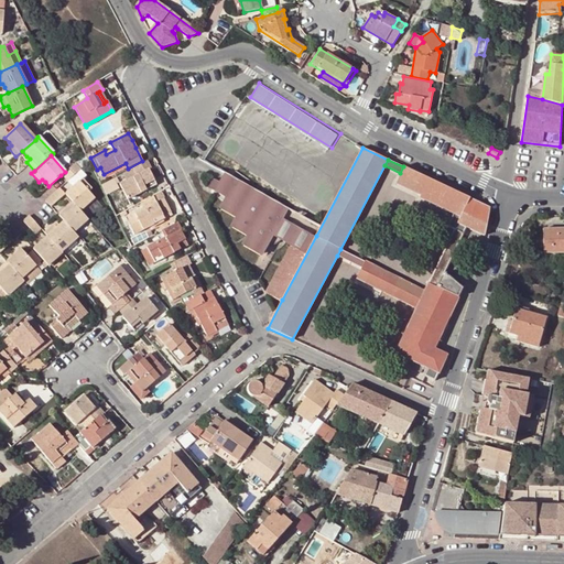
[(119,185),(127,199),(145,191),(143,185),(153,179),(148,169),(151,167),(148,161),(132,169),(137,176),(119,185)]
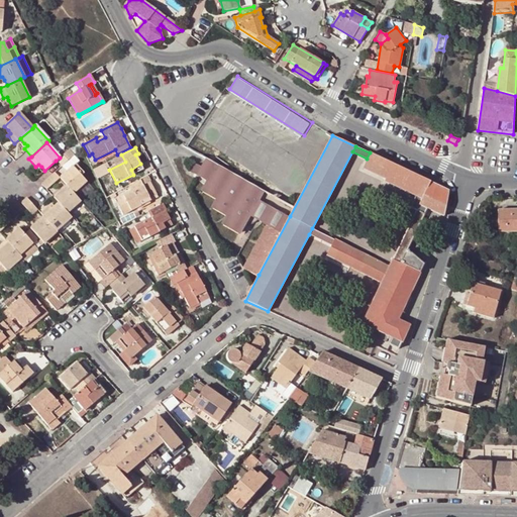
[(56,161),(61,166),(74,154),(69,149),(60,158),(56,161)]
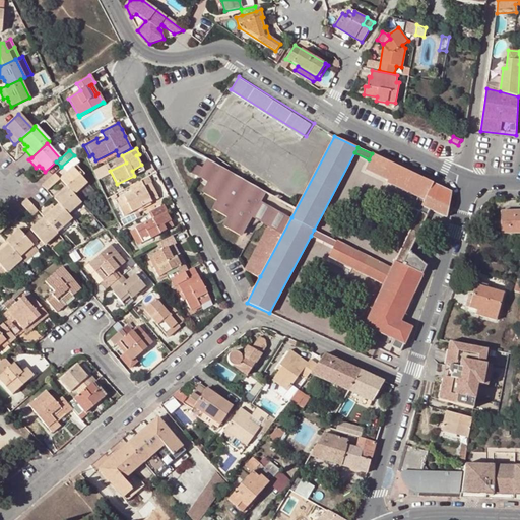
[(417,197),(424,200),(433,182),(372,153),(369,159),(365,170),(388,181),(386,183),(417,197)]
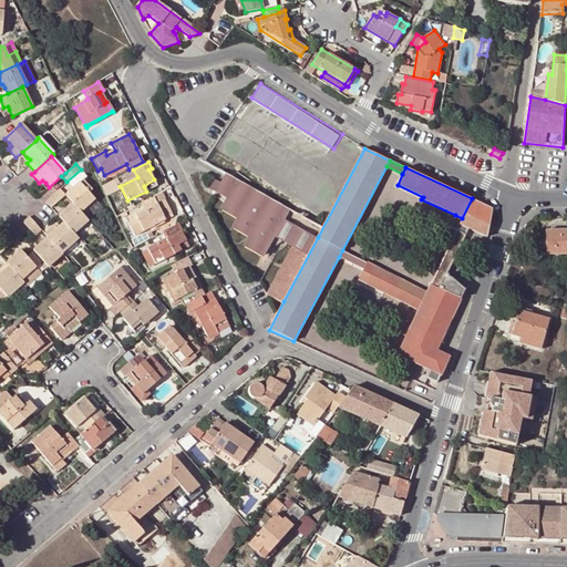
[(228,174),(224,184),(218,193),(224,195),(234,177),(228,174)]
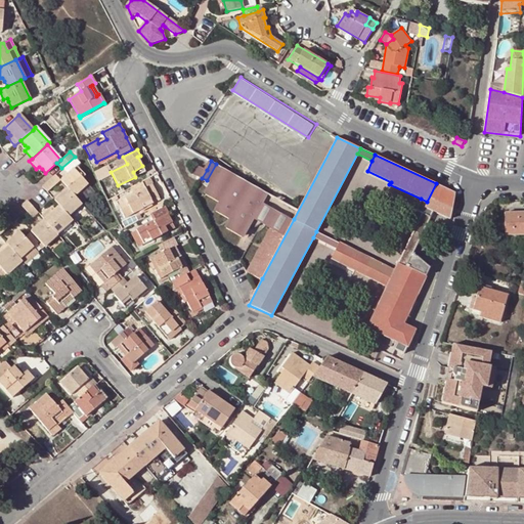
[(216,164),(207,180),(212,183),(207,191),(222,201),(218,209),(233,217),(228,225),(244,234),(253,218),(270,227),(247,270),(262,278),(294,219),(262,201),(267,192),(216,164)]
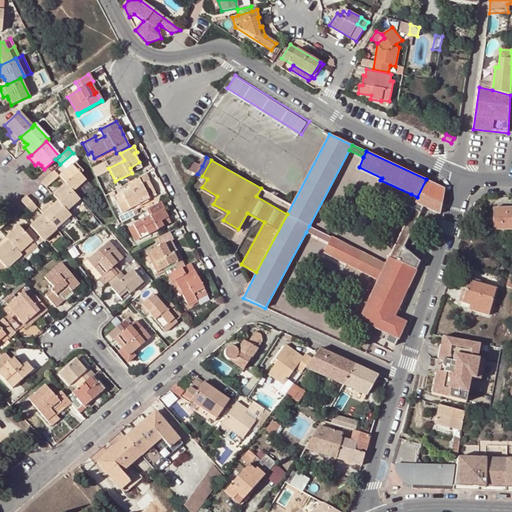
[(139,162),(130,168),(132,173),(142,168),(139,162)]
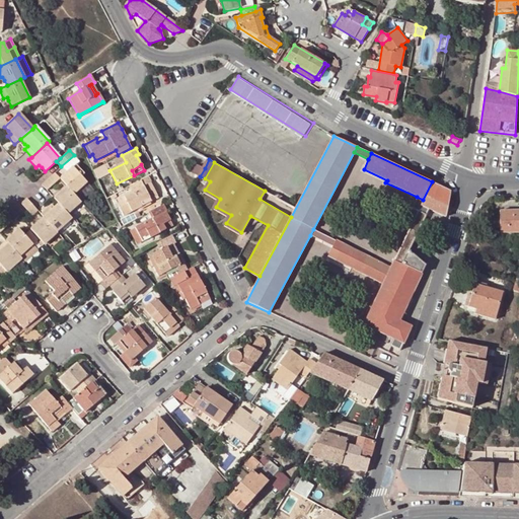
[(194,172),(200,176),(205,168),(198,164),(194,172)]
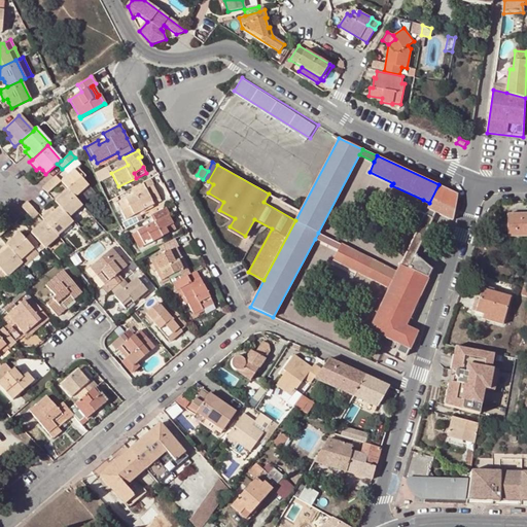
[(89,185),(74,169),(61,181),(67,188),(75,197),(89,185)]
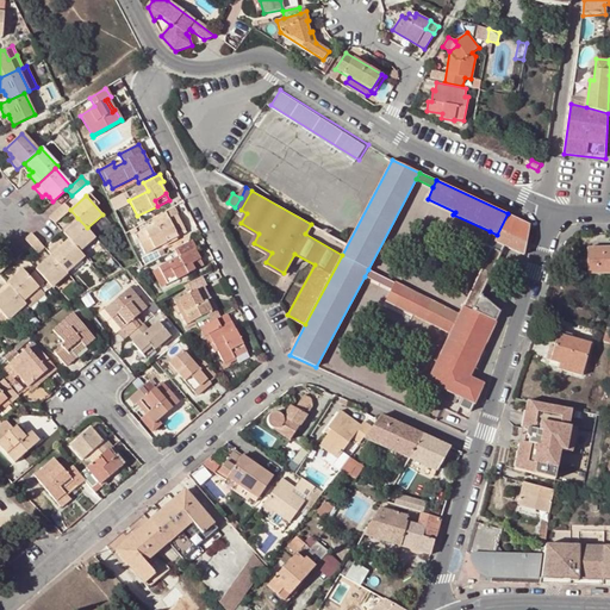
[(49,217),(55,224),(70,210),(64,203),(49,217)]
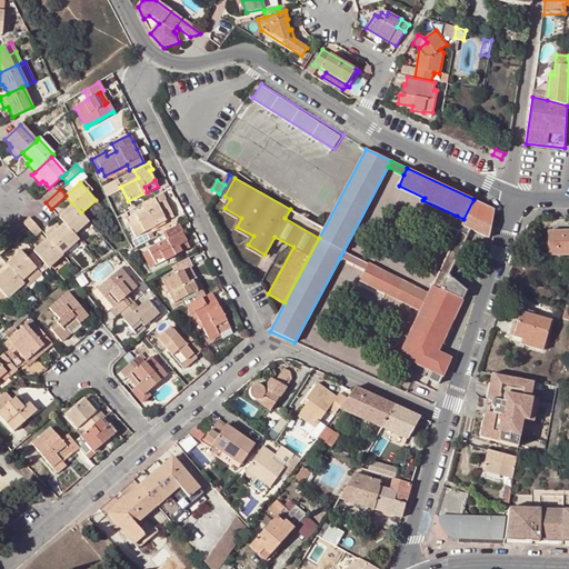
[(161,193),(140,205),(141,206),(162,195),(161,193)]
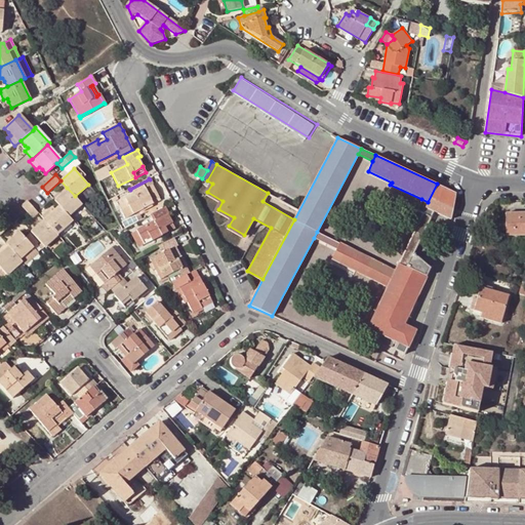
[(150,198),(157,194),(150,179),(130,190),(132,195),(117,203),(125,218),(153,204),(152,202),(150,198)]
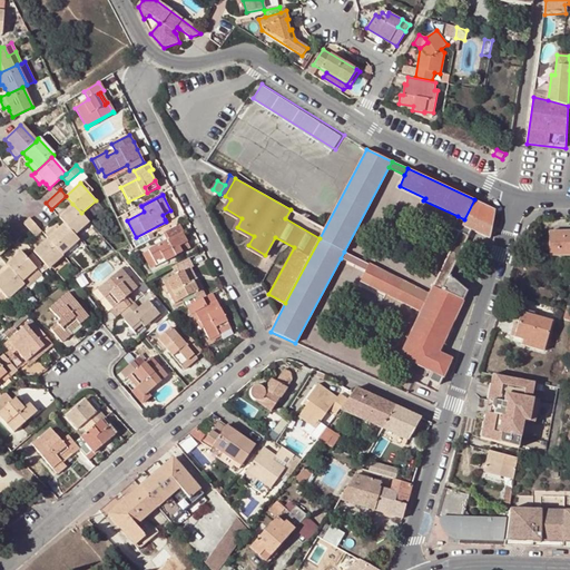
[(488,238),(494,209),(474,199),(464,219),(458,216),(446,238),(453,242),(429,294),(421,312),(400,356),(420,366),(416,372),(425,376),(429,371),(433,372),(429,380),(439,384),(451,359),(439,352),(468,292),(455,281),(448,276),(470,231),(488,238)]
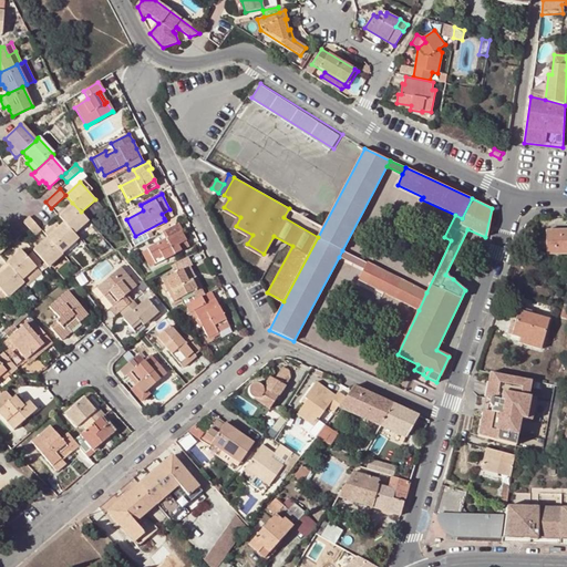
[(81,212),(72,203),(58,216),(63,222),(73,234),(88,220),(81,212)]
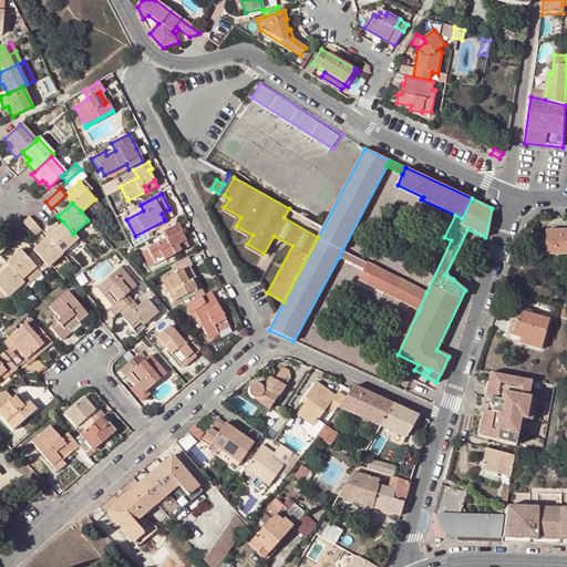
[(29,228),(34,235),(41,230),(29,217),(23,222),(29,228)]
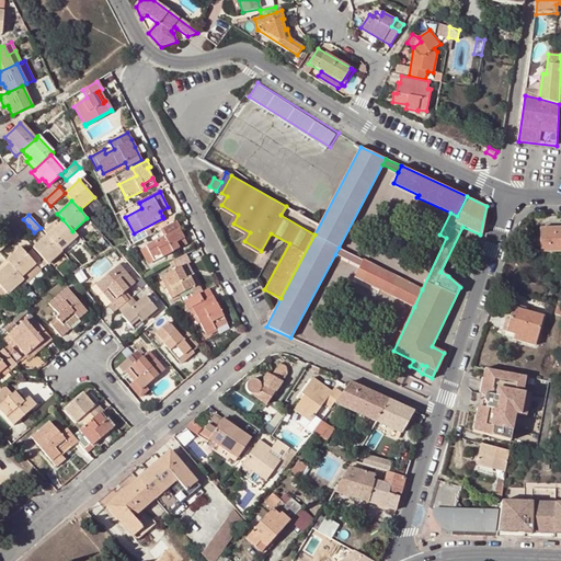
[(57,225),(55,227),(53,224),(44,231),(47,235),(60,250),(77,236),(72,231),(63,219),(57,225)]
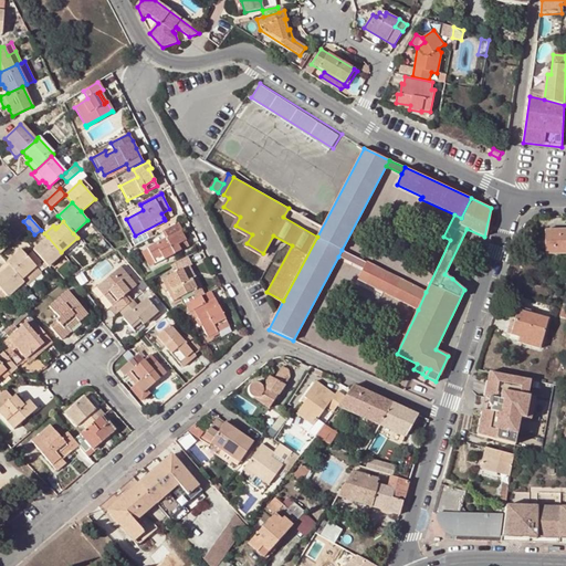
[(147,249),(155,263),(178,251),(176,245),(185,241),(176,224),(161,231),(166,239),(147,249)]
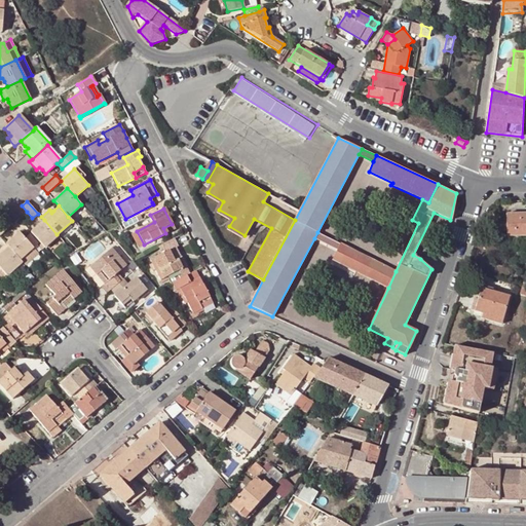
[(506,236),(525,235),(525,213),(506,214),(506,223),(506,231),(506,236)]
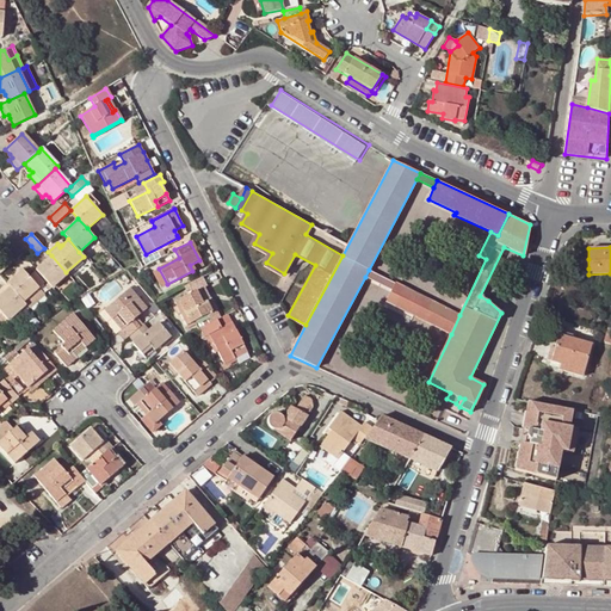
[(0,260),(0,273),(14,261),(7,254),(0,260)]
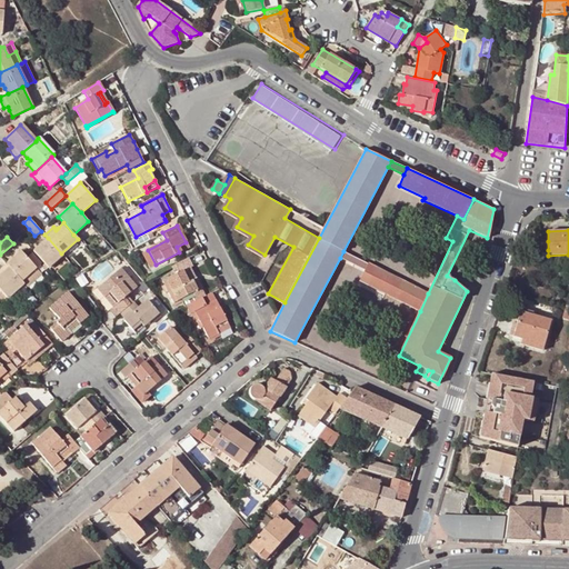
[(33,251),(48,268),(62,256),(61,253),(48,238),(33,251)]
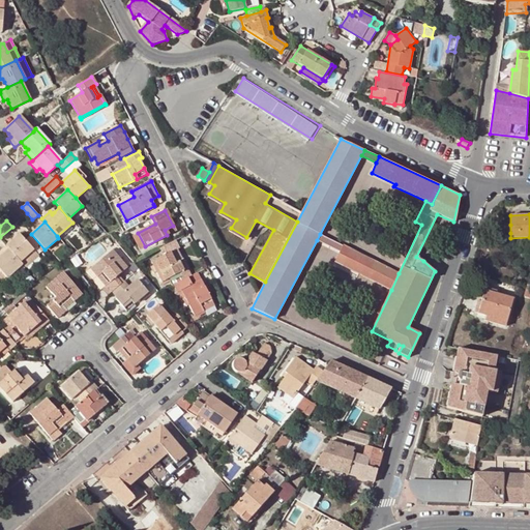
[(173,226),(165,230),(167,235),(176,231),(173,226)]
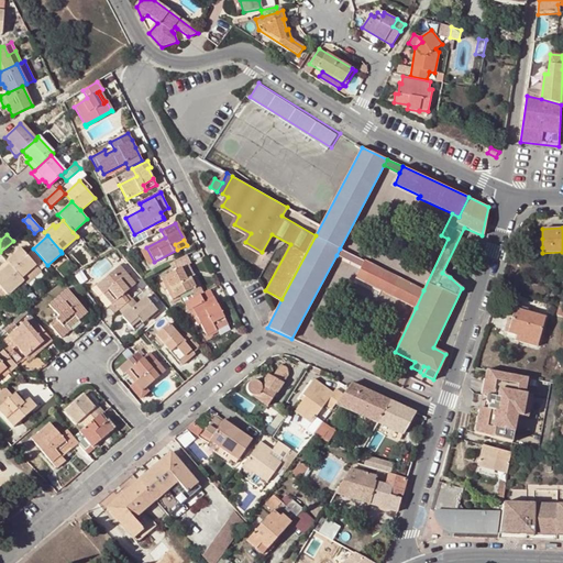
[(148,265),(154,262),(146,247),(141,251),(148,265)]
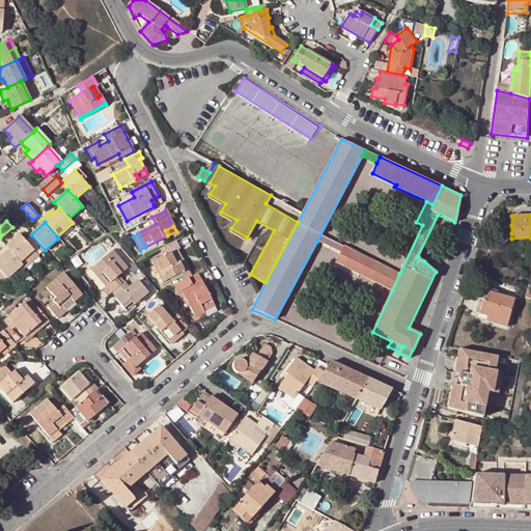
[(6,246),(21,262),(33,251),(19,234),(6,246)]
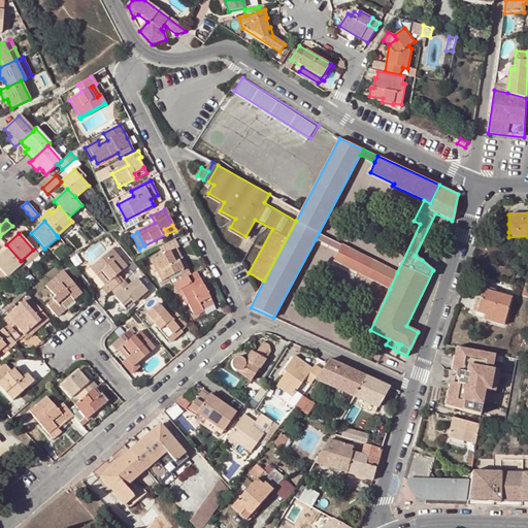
[(316,239),(338,251),(341,244),(319,233),(316,239)]
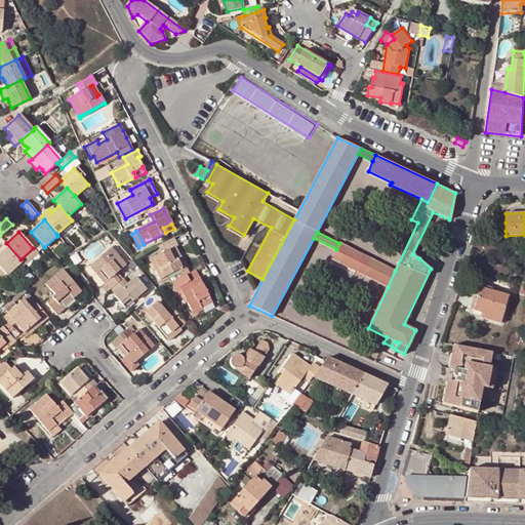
[(187,275),(189,274),(180,256),(177,258),(172,248),(175,247),(177,245),(174,238),(158,246),(162,253),(150,259),(161,280),(171,275),(174,281),(187,275)]
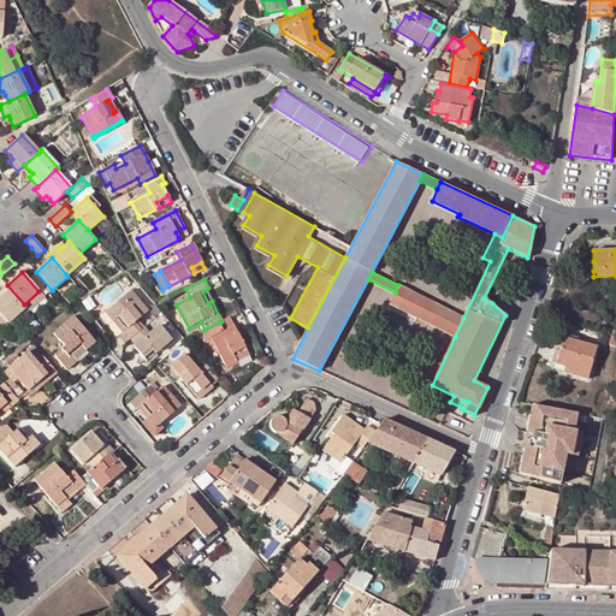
[(24,304),(7,285),(0,291),(0,296),(1,298),(0,298),(0,314),(7,324),(27,307),(24,304)]
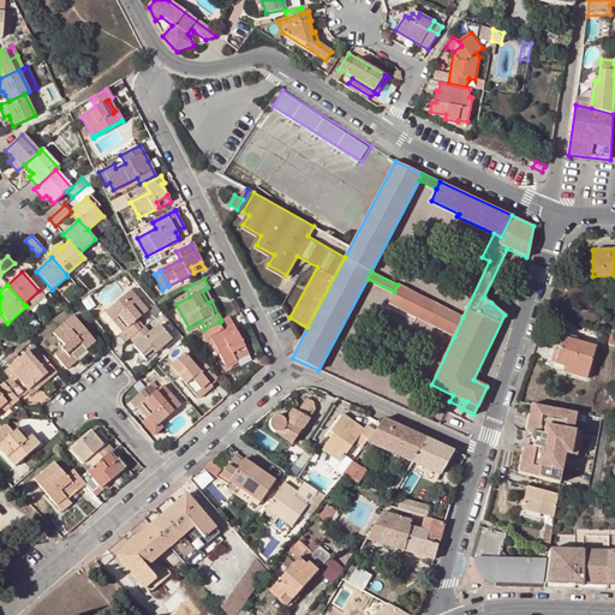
[(394,292),(390,300),(419,314),(427,299),(398,285),(394,292)]
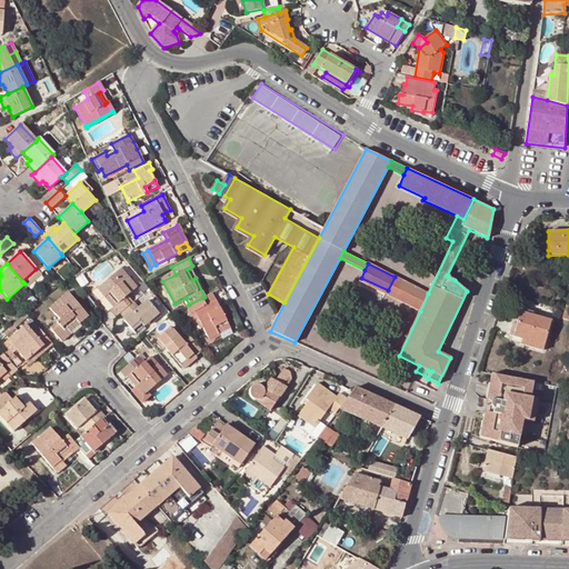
[(192,280),(196,278),(190,268),(187,269),(192,280)]
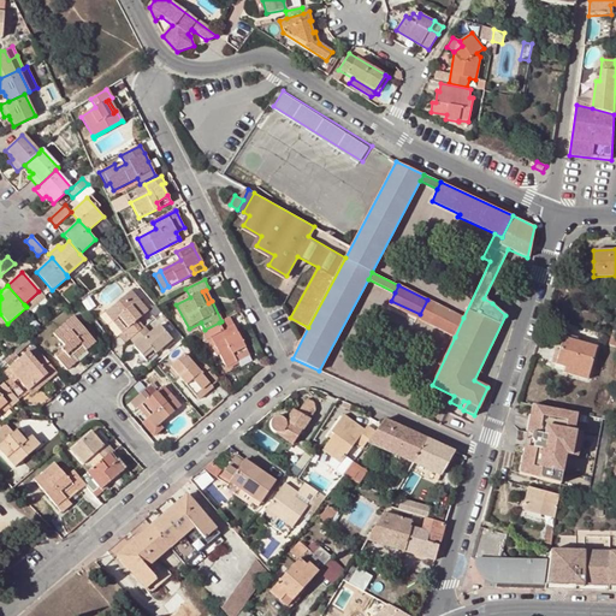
[(45,297),(39,291),(24,304),(27,307),(29,311),(45,297)]
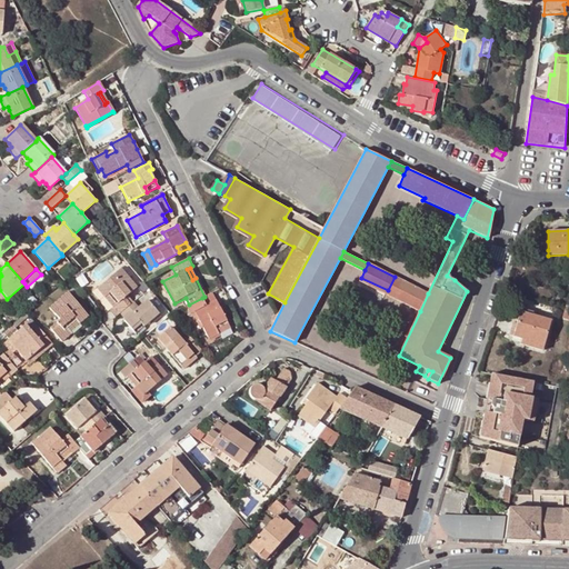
[(116,306),(112,308),(110,309),(117,317),(120,313),(130,305),(125,298),(127,296),(137,288),(121,269),(97,289),(103,298),(107,296),(116,306)]
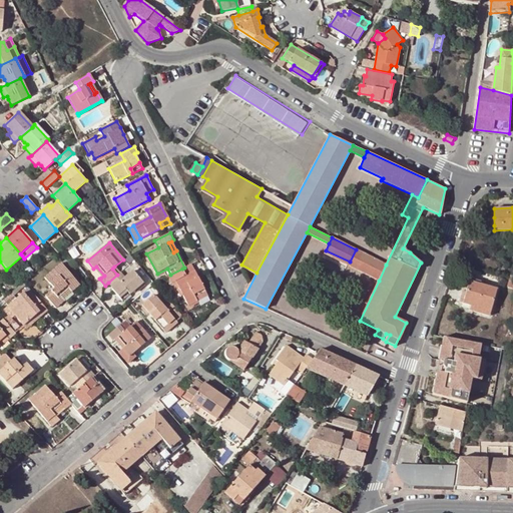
[(386,265),(356,249),(350,262),(348,265),(379,281),(386,265)]
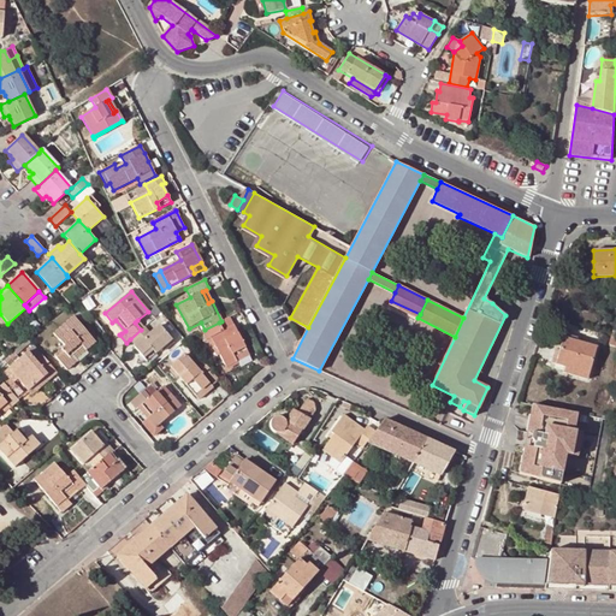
[(418,318),(420,314),(391,301),(390,304),(418,318)]
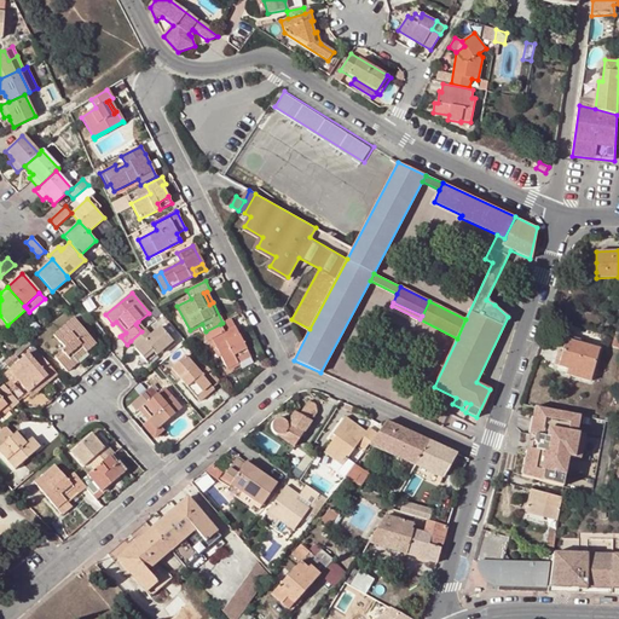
[(151,311),(157,318),(162,314),(156,306),(151,311)]
